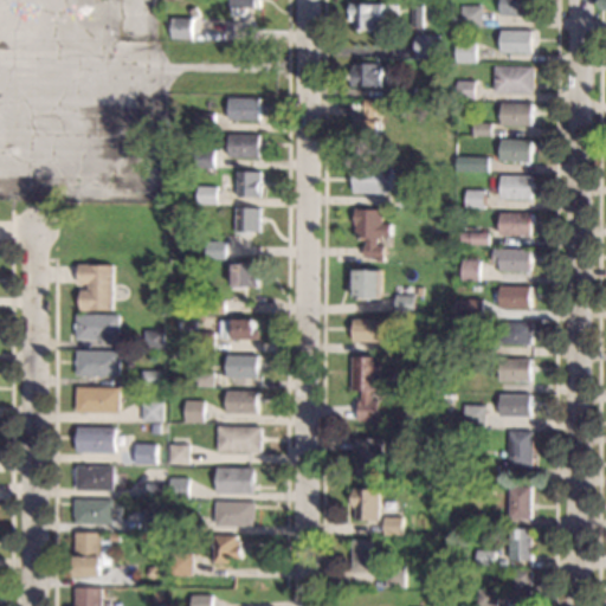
[(262,0),(262,8),(247,7),(247,17),(233,15),(233,0),(262,0)]
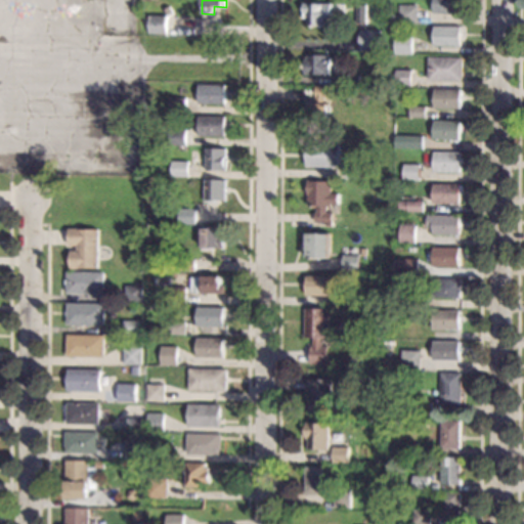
[(461,0),(461,14),(434,13),(434,0),(461,0)]
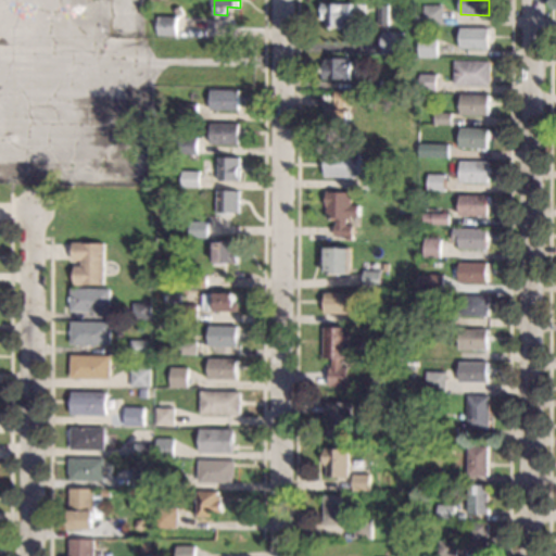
[(353,25),(344,25),(344,26),(328,26),(328,19),(323,19),(323,3),(353,4),(353,25)]
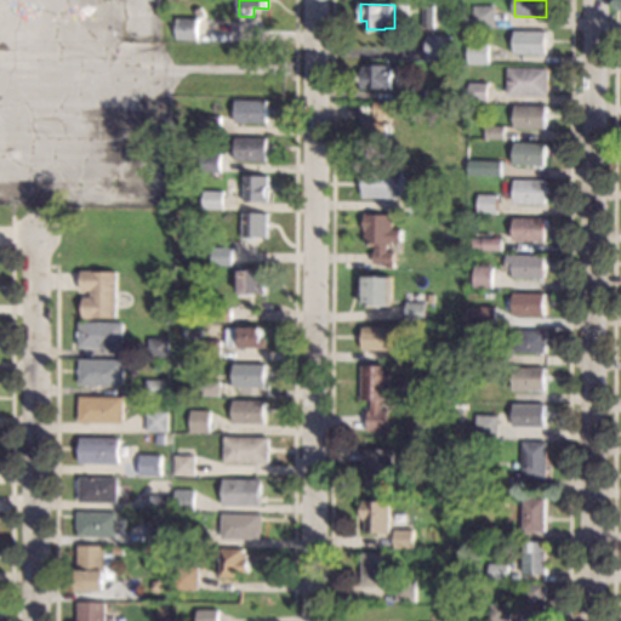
[(434,28),(423,27),(423,6),(433,6),(434,6),(434,28)]
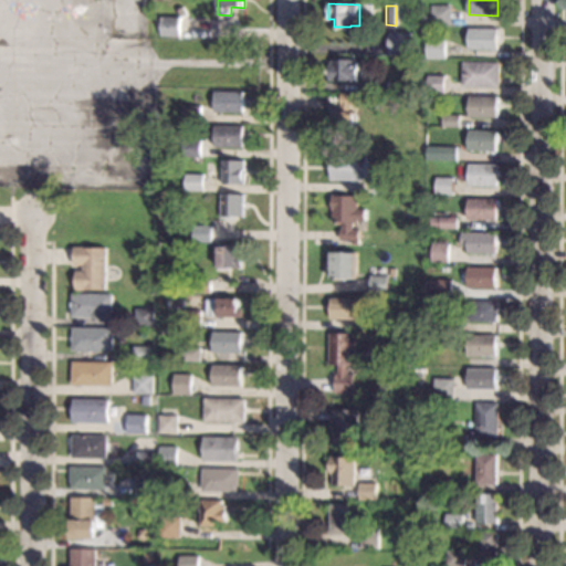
[(451,25),(431,24),(431,6),(451,7),(451,25)]
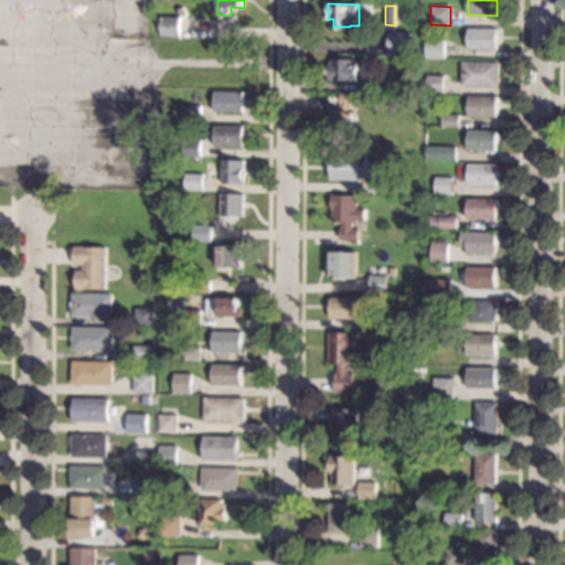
[(180,36),(161,36),(161,34),(155,34),(155,19),(161,19),(161,17),(180,17),(180,36)]
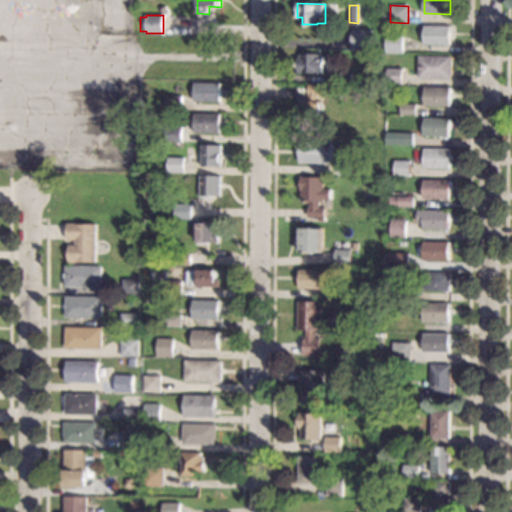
[(450,45),(424,44),(424,26),(450,26),(450,45)]
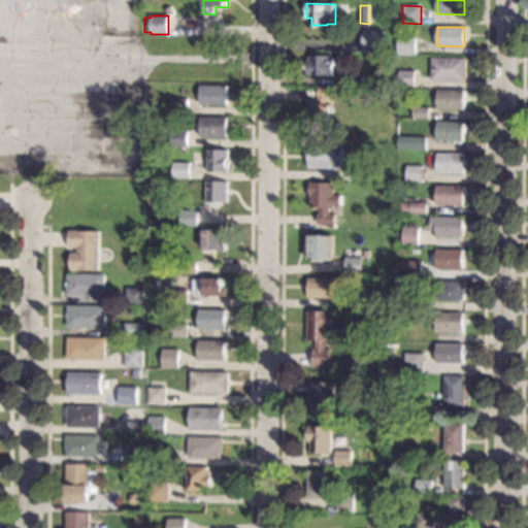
[(384,52),(363,52),(363,30),(384,31),(384,52)]
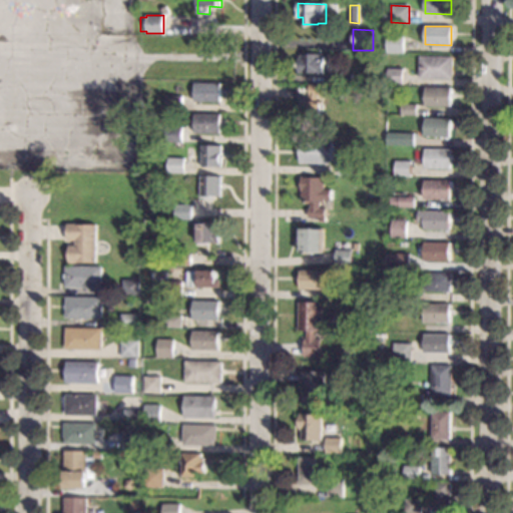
[(403,53),(387,53),(387,36),(404,36),(403,53)]
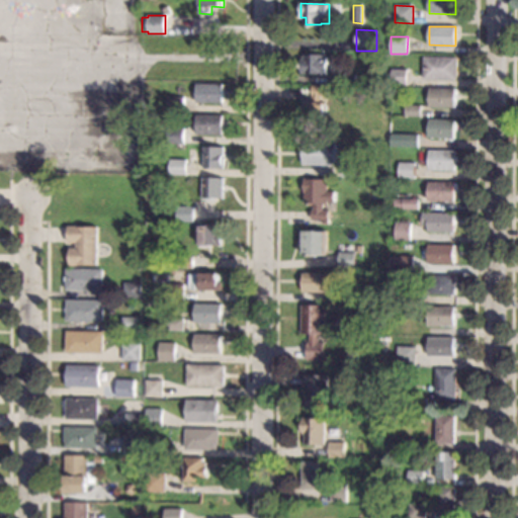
[(325,58),(328,58),(328,61),(329,61),(329,63),(331,63),(331,72),(327,72),(327,74),(301,74),(301,58),(304,58),(304,55),(325,55),(325,58)]
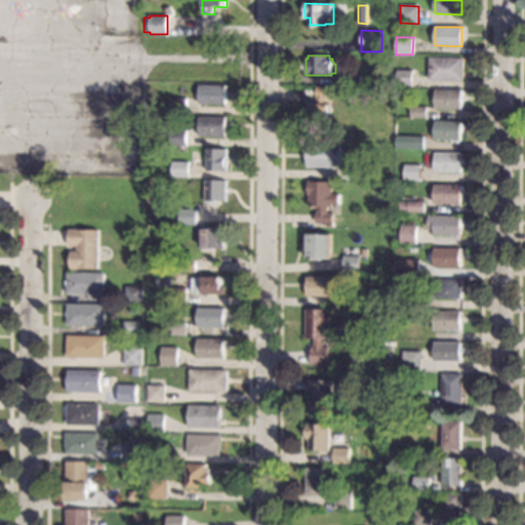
[(462,81),(429,80),(430,57),(463,57),(462,81)]
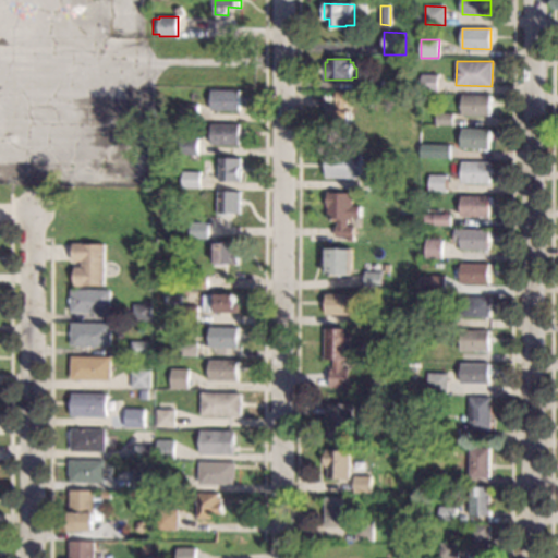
[(438,75),(438,92),(422,92),(422,74),(438,75)]
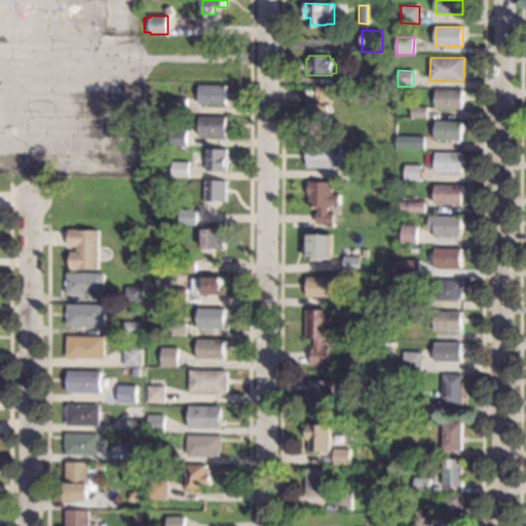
[(361,75),(361,85),(345,84),(346,74),(361,75)]
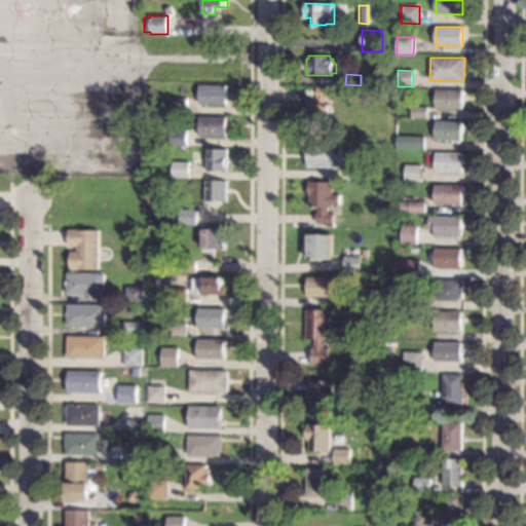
[(226,105),(199,104),(199,85),(226,85),(226,105)]
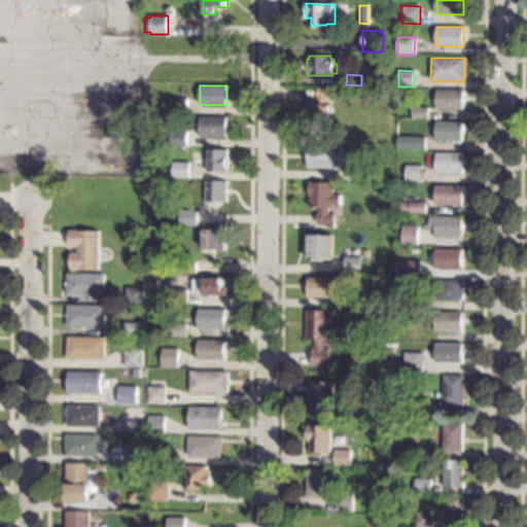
[(334,88),(334,98),(326,98),(325,104),(330,105),(330,128),(308,127),(309,112),(310,112),(310,105),(317,106),(317,86),(334,88)]
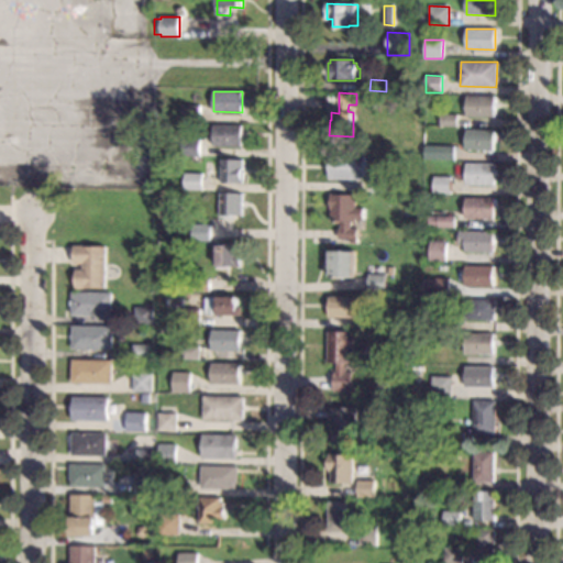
[(495,117),(466,117),(467,96),(496,96),(495,117)]
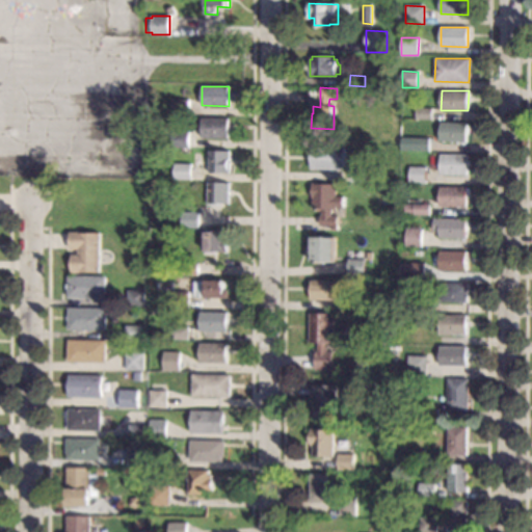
[(189,100),(189,114),(173,114),(174,100),(189,100)]
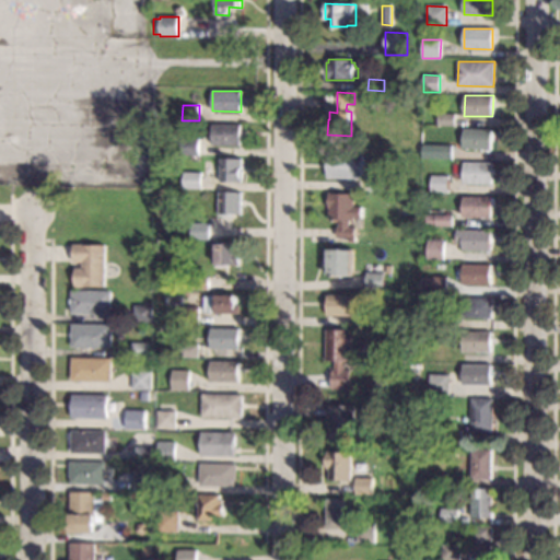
[(455,114),(455,126),(438,125),(439,114),(455,114)]
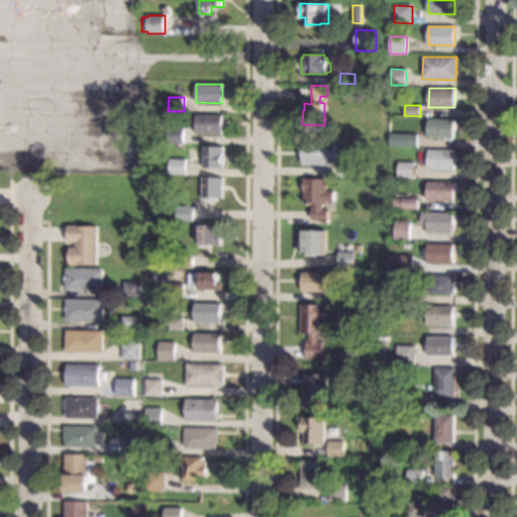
[(222,134),(196,134),(197,115),(223,115),(222,134)]
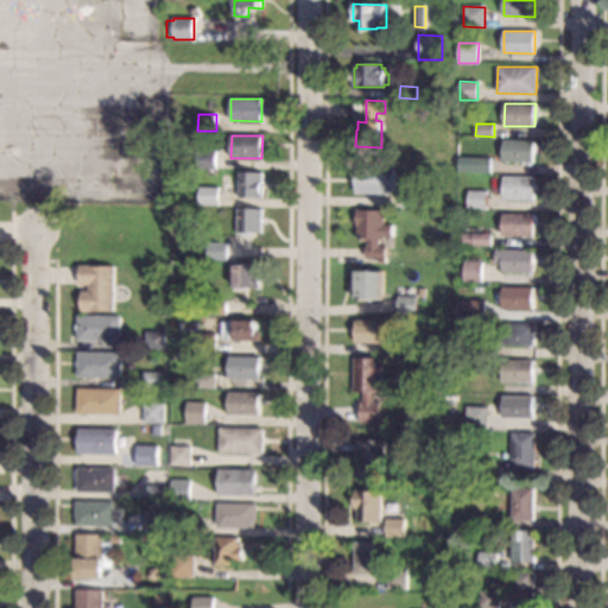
[(505,139),(534,140),(533,163),(502,162),(505,139)]
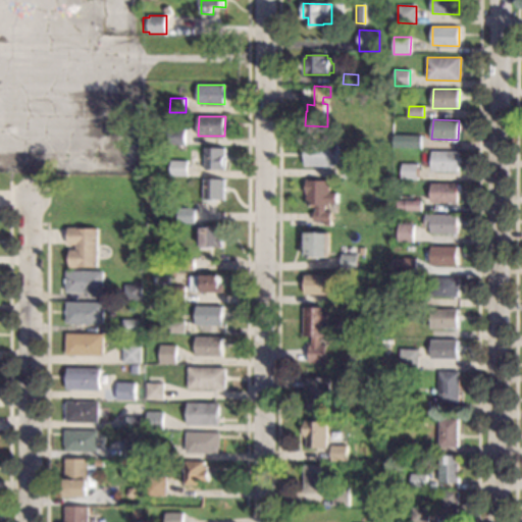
[(186,129),(186,145),(168,144),(169,128),(186,129)]
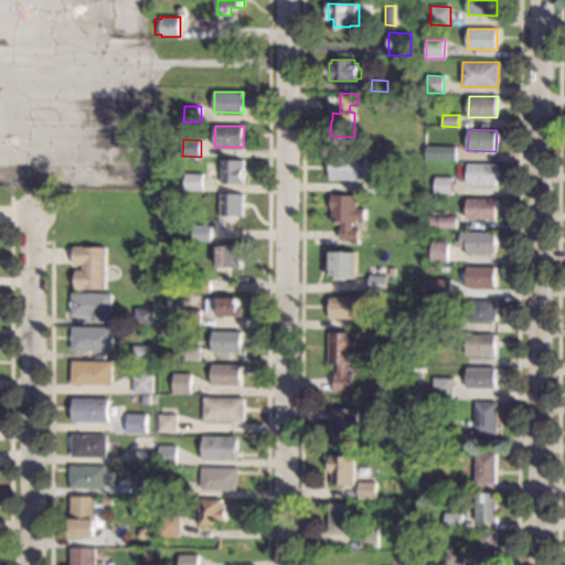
[(456,147),(456,160),(426,160),(426,146),(456,147)]
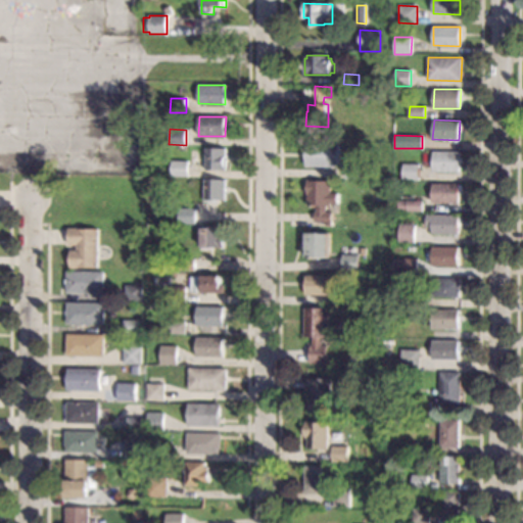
[(339,167),(305,165),(306,144),(339,144),(339,167)]
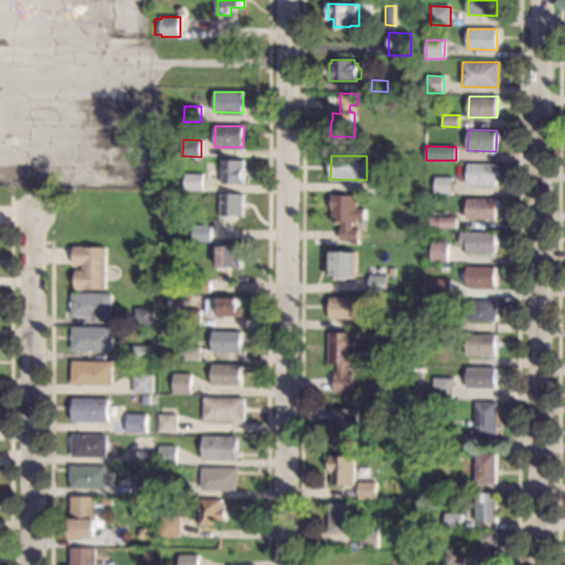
[(243,184),(222,184),(222,160),(244,161),(243,184)]
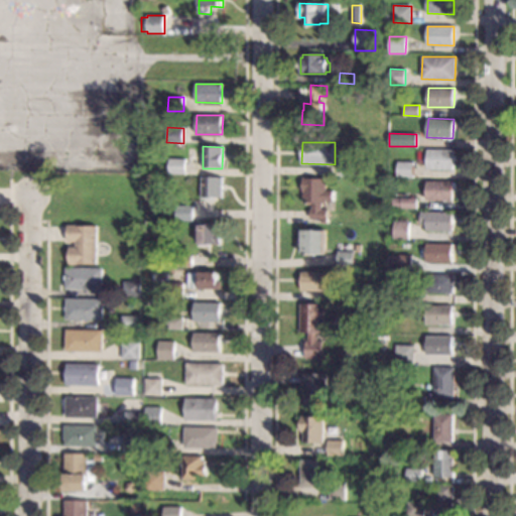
[(455,150),(454,169),(427,168),(428,150),(455,150)]
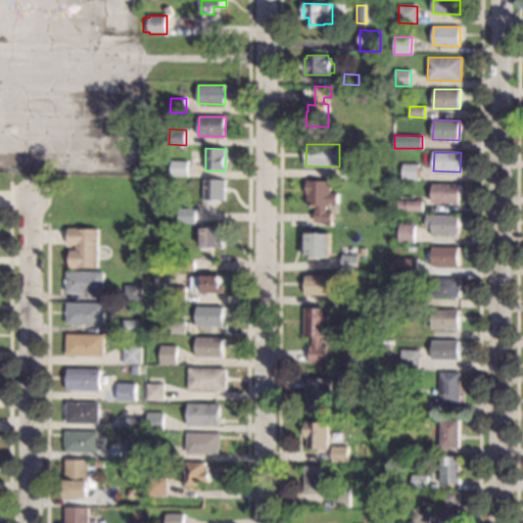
[(188,176),(172,176),(172,160),(188,161),(188,176)]
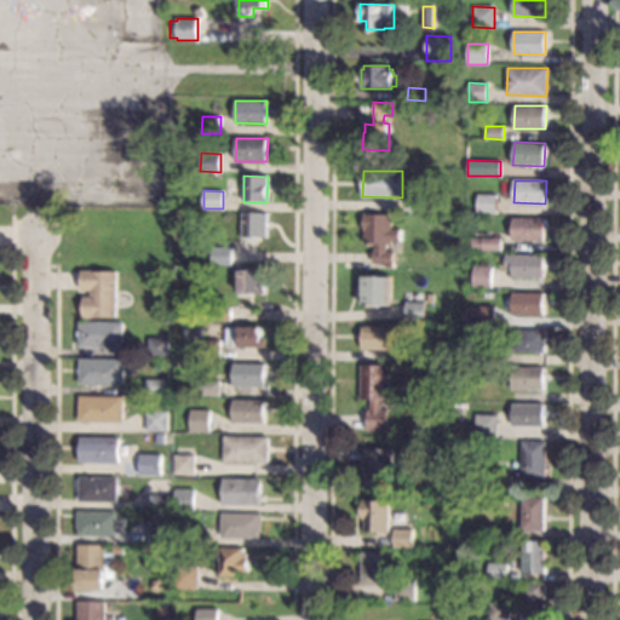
[(497,213),(477,213),(478,194),(497,195),(497,213)]
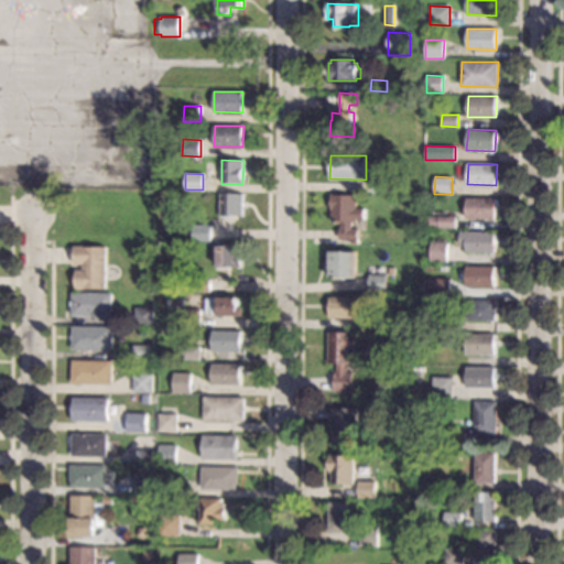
[(242,216),(220,216),(220,194),(242,194),(242,216)]
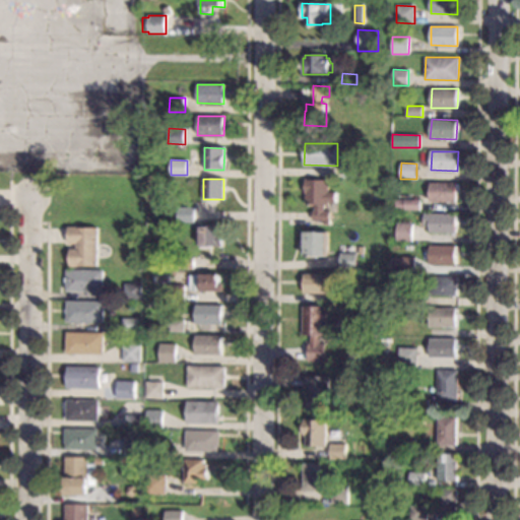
[(329,181),(329,192),(336,193),(336,203),(328,203),(328,205),(325,205),(324,211),(341,211),(341,221),(330,220),(330,221),(313,221),(313,210),(315,210),(315,201),(306,201),(306,194),(305,194),(306,179),(329,181)]
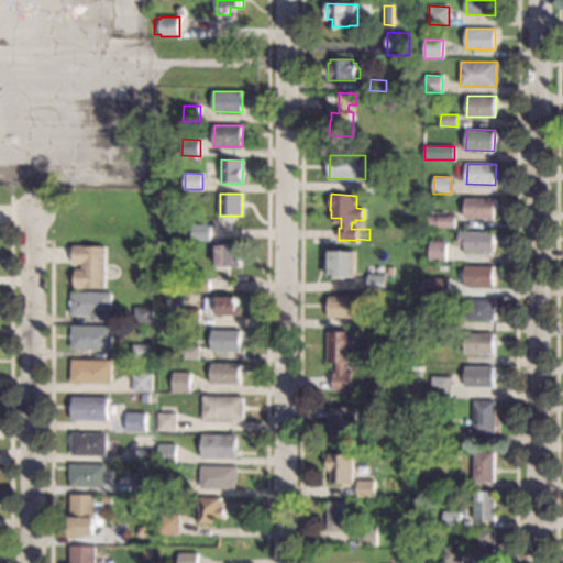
[(495,219),(466,218),(466,198),(495,199),(495,219)]
